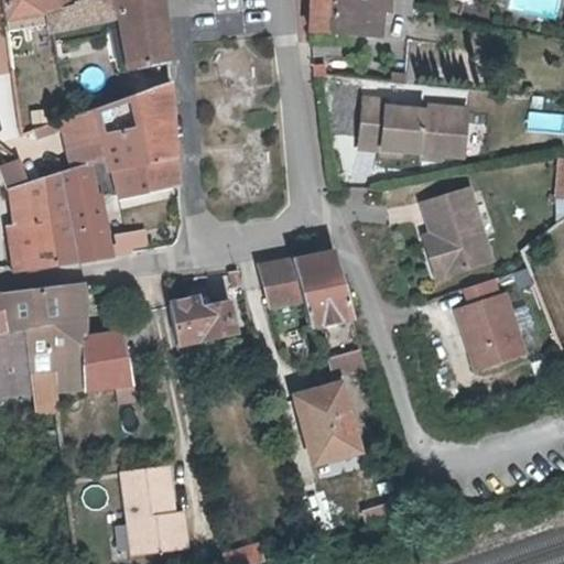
[(0,0),(0,21),(45,13),(43,0),(0,0)]
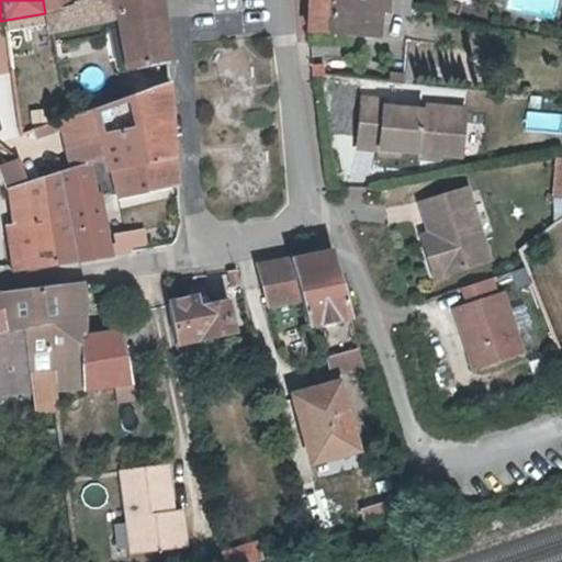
[(43,0),(45,13),(49,42),(100,31),(100,25),(96,0),(43,0)]
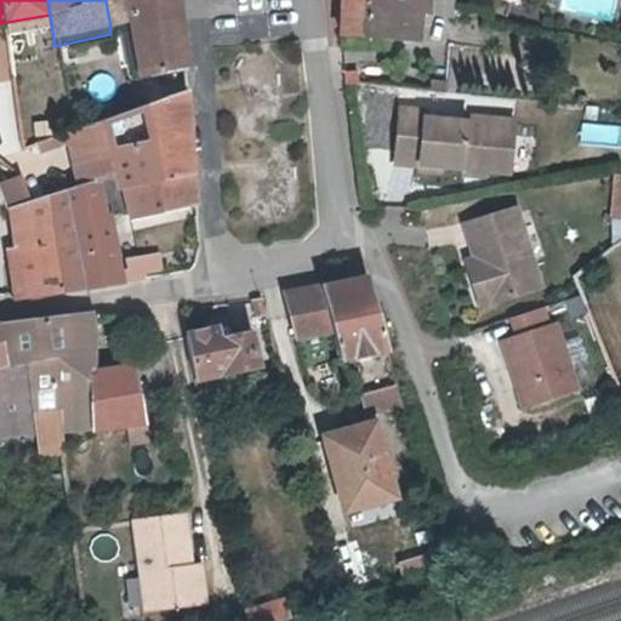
[(127,0),(106,0),(110,28),(132,24),(127,0)]
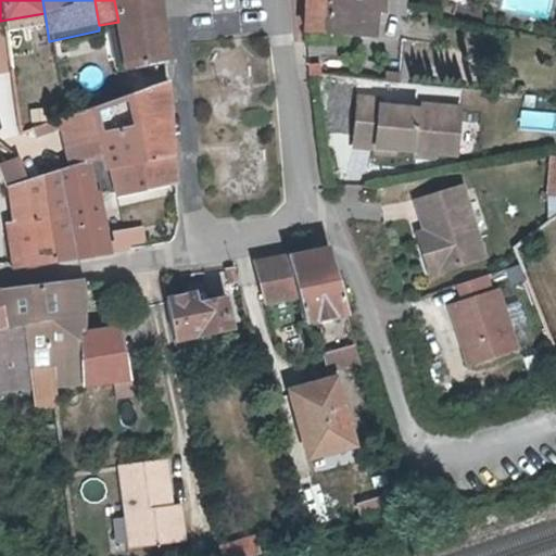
[(114,0),(118,22),(125,65),(164,60),(159,0),(114,0)]
